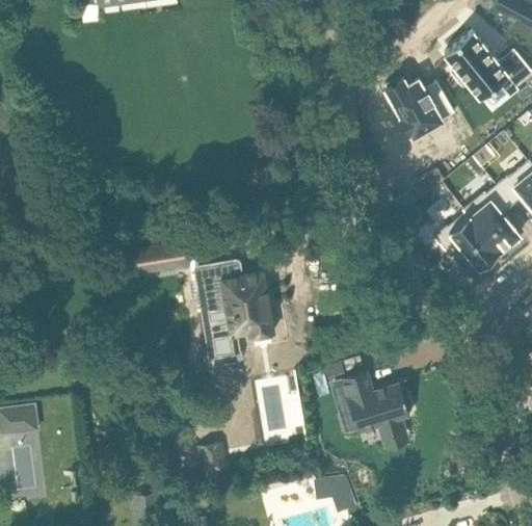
[(76,0),(78,10),(154,0),(76,0)]
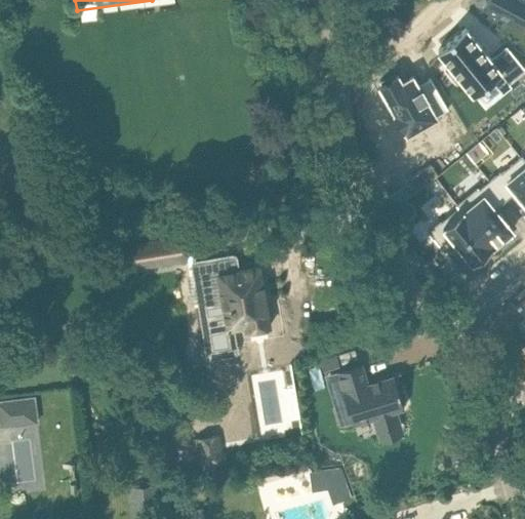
[(524,0),(488,0),(482,12),(523,35),(524,30),(524,0)]
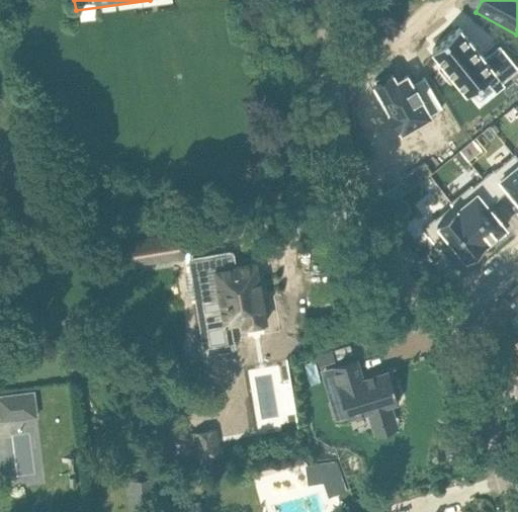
[(459,32),(432,55),(443,70),(439,73),(451,87),(455,84),(467,98),(468,97),(494,77),(501,87),(517,74),(499,52),(485,64),(459,32)]
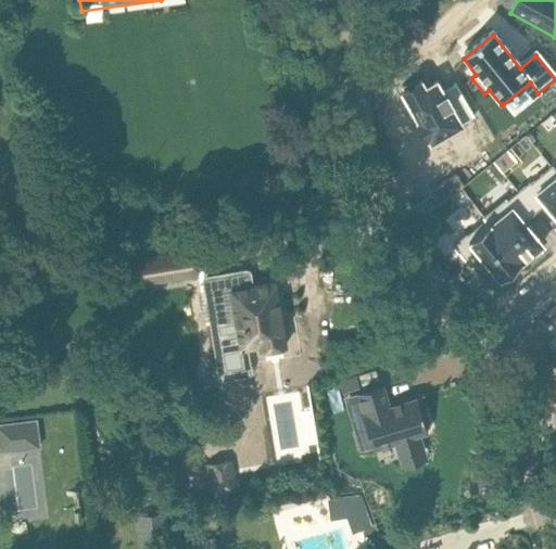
[(421,86),(402,97),(416,119),(414,120),(427,144),(429,142),(431,147),(462,129),(462,128),(474,120),(455,88),(442,96),(437,87),(426,93),(421,86)]
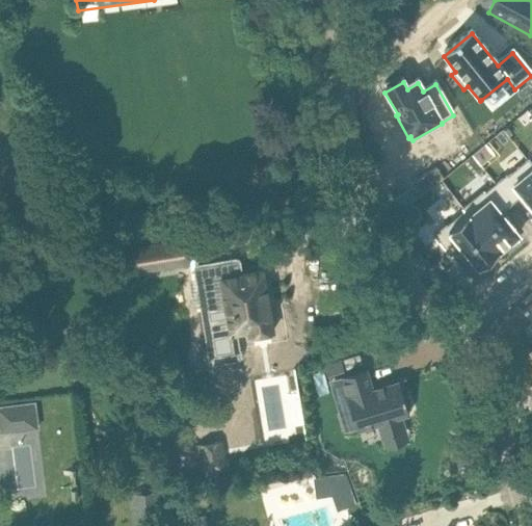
[(507,180),(496,189),(511,207),(522,199),(531,210),(531,169),(528,165),(508,181),(507,180)]
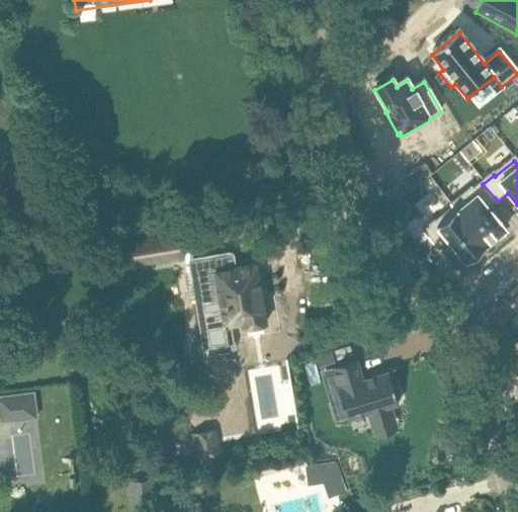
[(470,190),(451,206),(453,209),(486,248),(487,246),(491,250),(503,240),(500,236),(505,231),(488,210),(498,201),(483,184),(472,192),(470,190)]
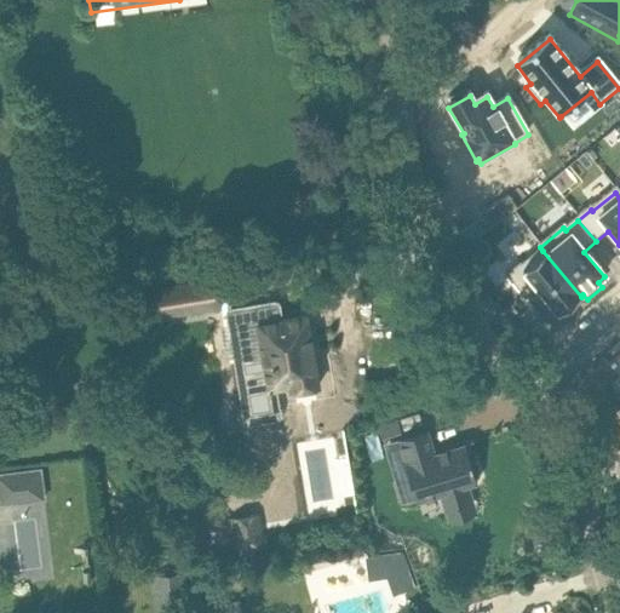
[(517,269),(505,279),(523,302),(535,291),(557,318),(583,298),(581,297),(543,251),(518,270),(517,269)]
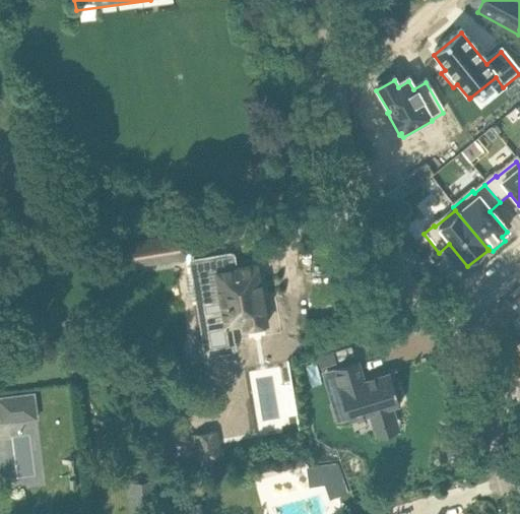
[(181,241),(124,250),(128,273),(143,270),(143,268),(184,262),(181,241)]
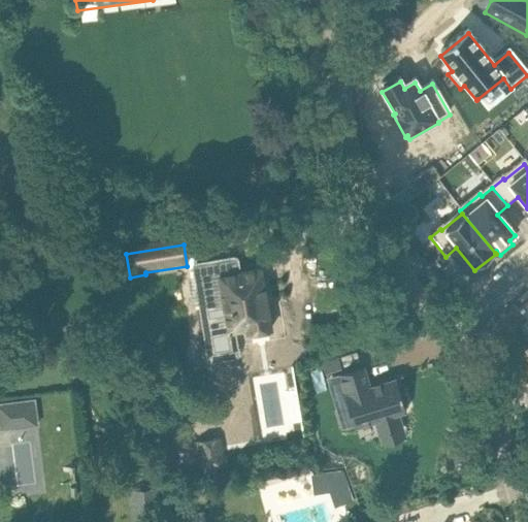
[(246,339),(251,338),(270,334),(270,333),(269,333),(267,323),(268,323),(261,274),(230,279),(228,264),(227,264),(227,266),(202,270),(202,268),(201,268),(204,286),(220,283),(228,336),(245,333),(246,339)]
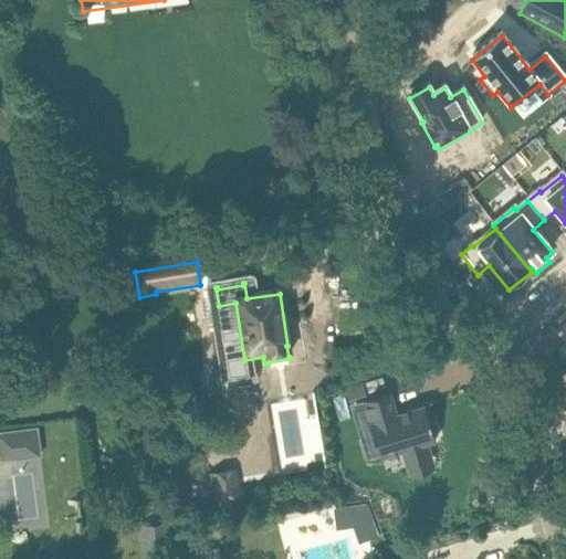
[(365,407),(357,409),(367,442),(374,440),(380,459),(381,462),(401,455),(407,473),(431,465),(426,447),(435,445),(433,440),(437,439),(432,426),(429,426),(425,410),(396,419),(390,398),(365,405),(365,407)]
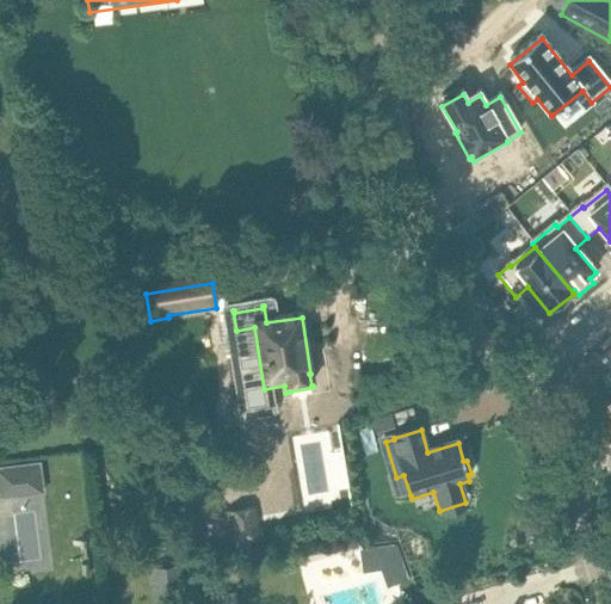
[(253,515),(224,518),(228,544),(257,541),(253,515)]
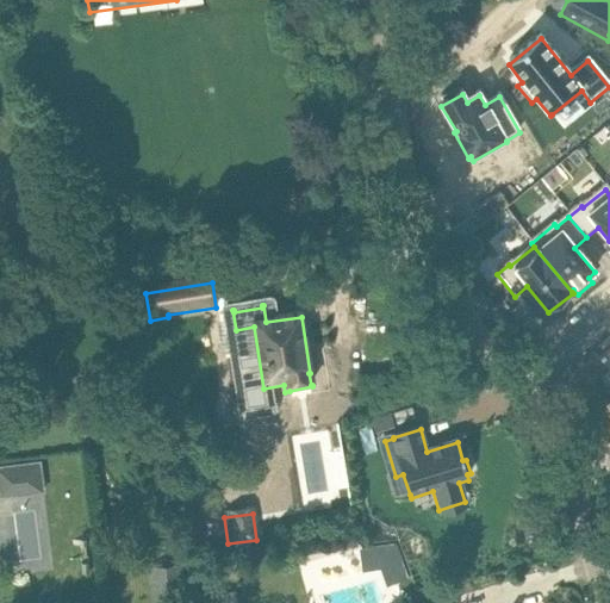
[(186,602),(184,569),(148,572),(150,602),(186,602)]
